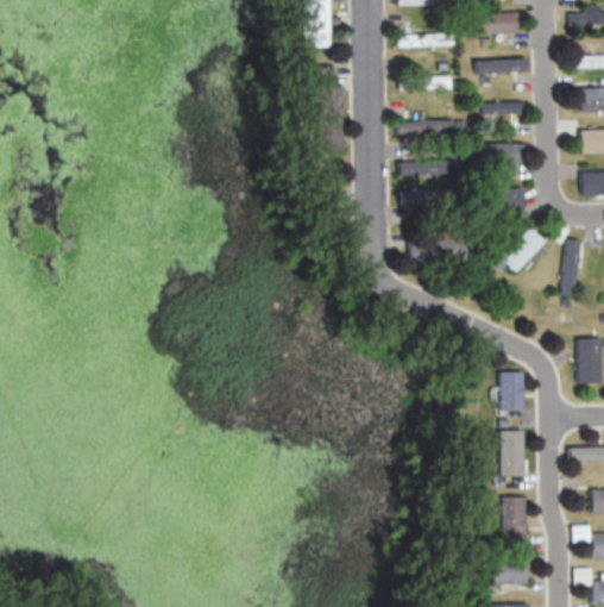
[(332,48),(329,0),(303,0),(304,48),(332,48)]
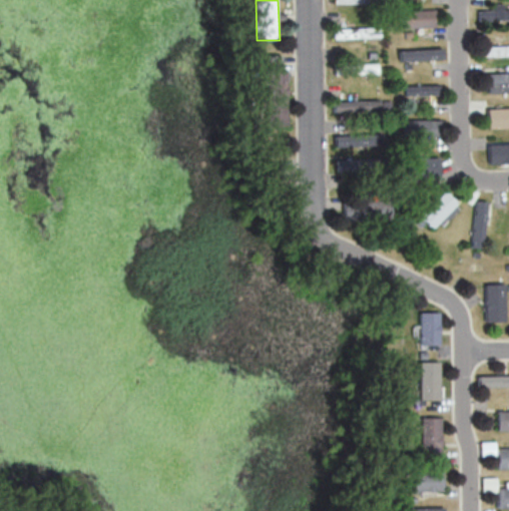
[(508,11),(505,11),(505,5),(494,5),(494,11),(480,12),(480,21),(508,20),(508,11)]
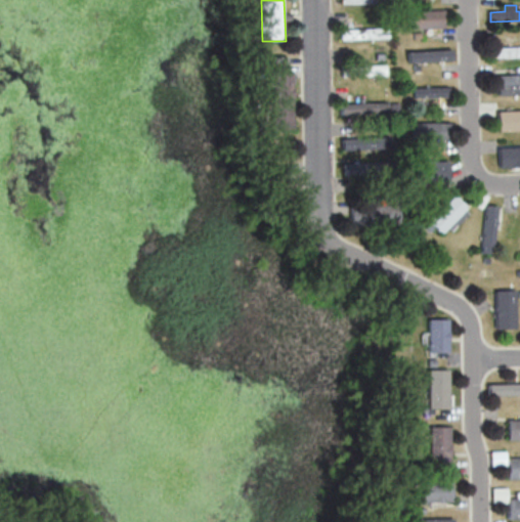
[(414,12),(415,30),(446,29),(446,11),(414,12)]
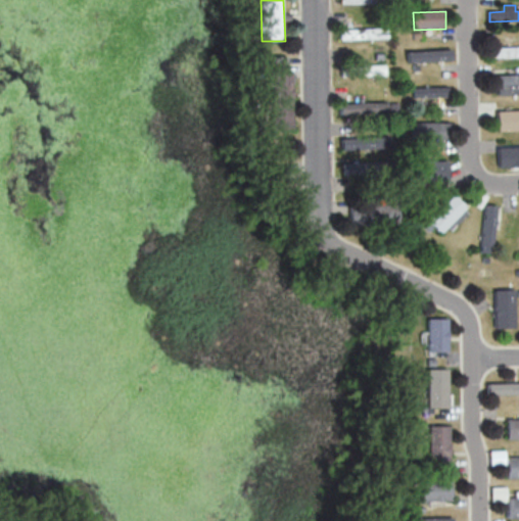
[(343,41),(391,40),(391,30),(343,31),(343,41)]
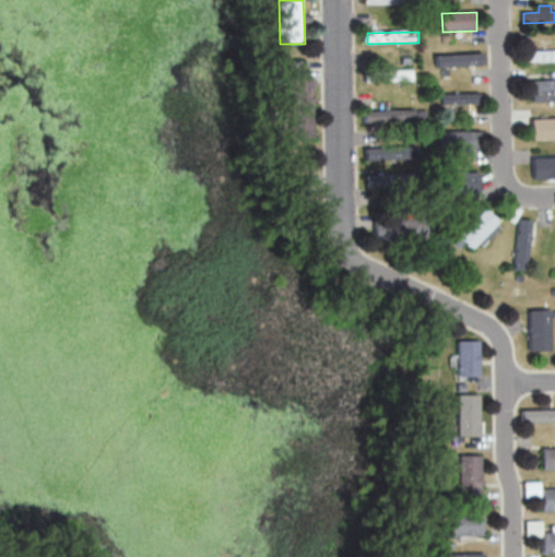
[(554,50),(529,51),(529,62),(554,62),(554,50)]
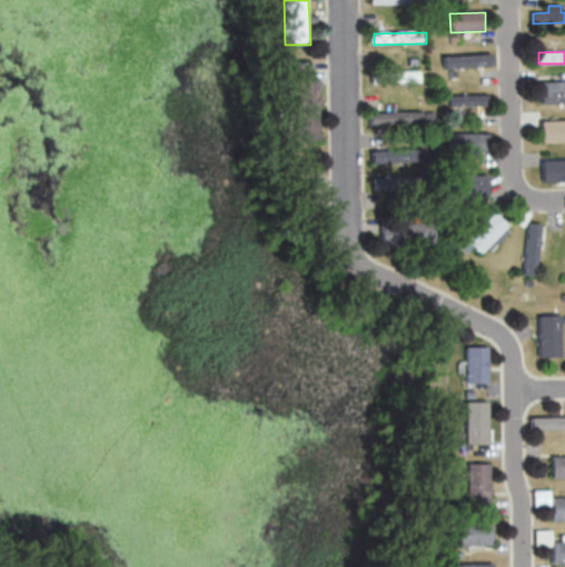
[(494,56),(446,57),(446,69),(494,68),(494,56)]
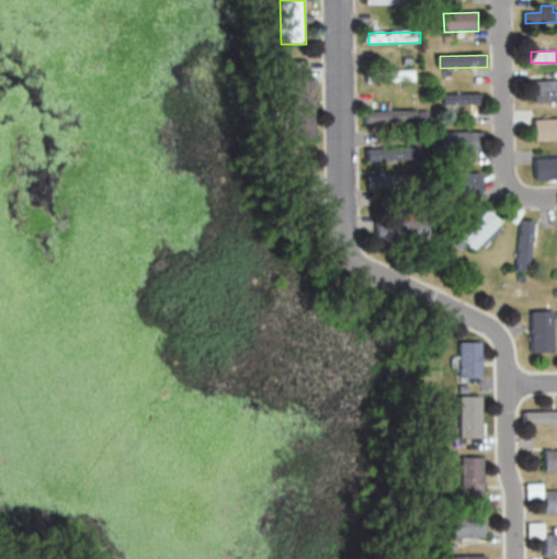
[(318,140),(317,79),(311,80),(311,61),(294,61),(295,110),(288,110),(288,123),(297,123),(297,140),(318,140)]
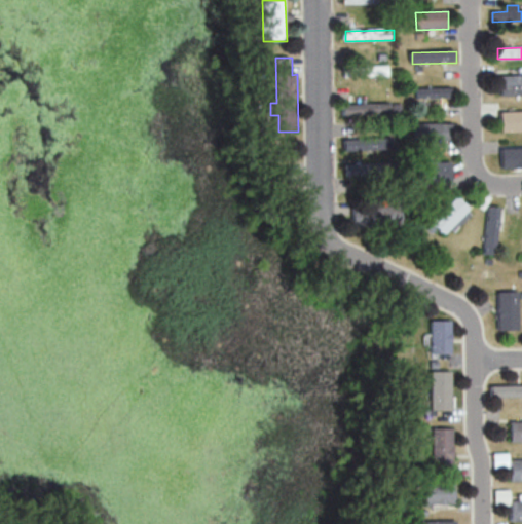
[(392,77),(392,67),(363,68),(363,77),(392,77)]
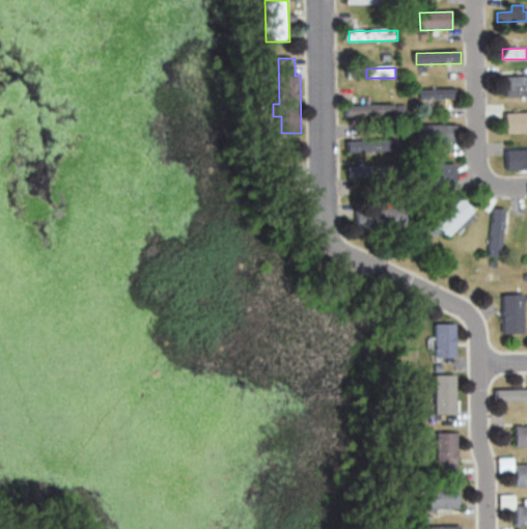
[(507,98),(526,96),(526,76),(506,77),(507,98)]
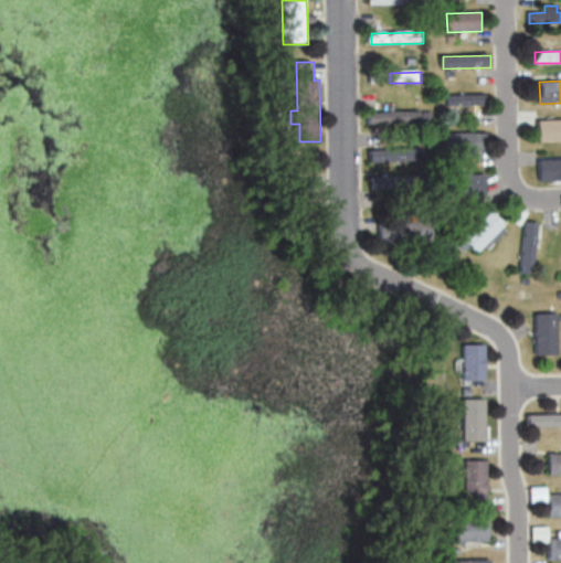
[(450,107),(486,106),(486,95),(448,96),(450,107)]
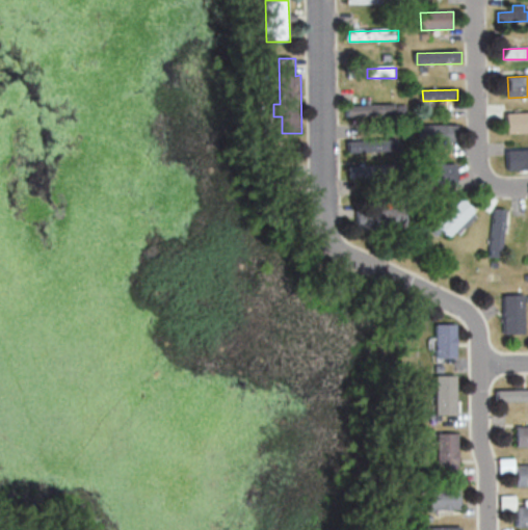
[(397,105),(349,106),(350,118),(398,117),(397,105)]
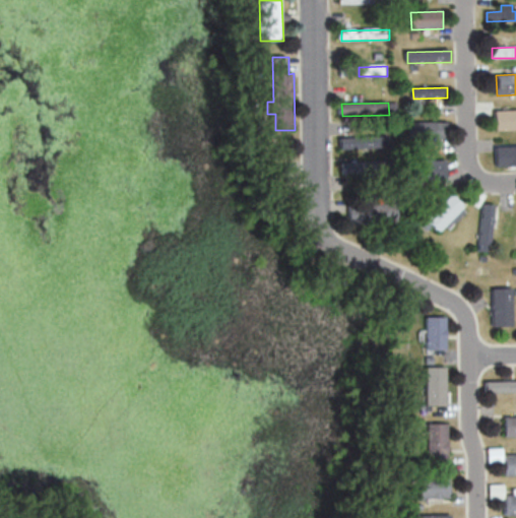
[(515,110),(496,111),(497,132),(515,130),(515,110)]
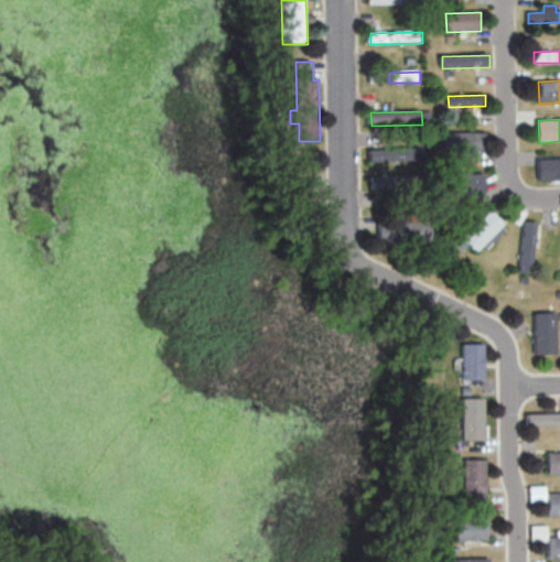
[(486,133),(448,132),(447,151),(486,152),(486,133)]
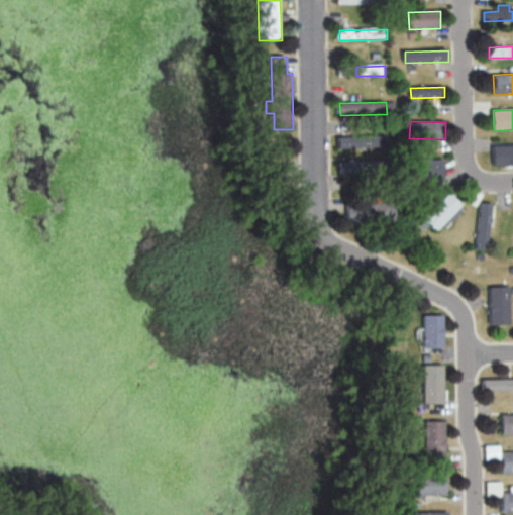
[(389,136),(340,137),(340,149),(389,147),(389,136)]
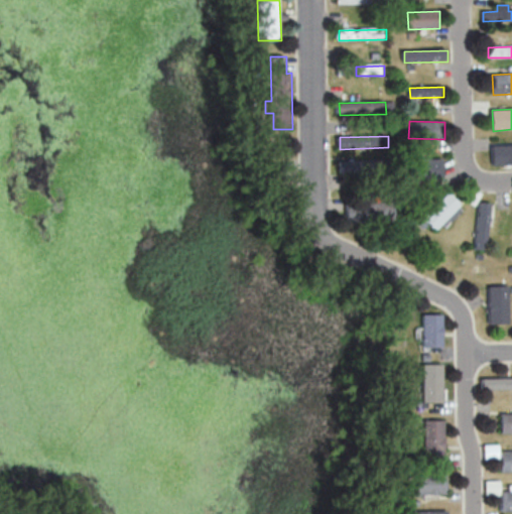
[(493,165),(511,165),(511,145),(493,145),(493,165)]
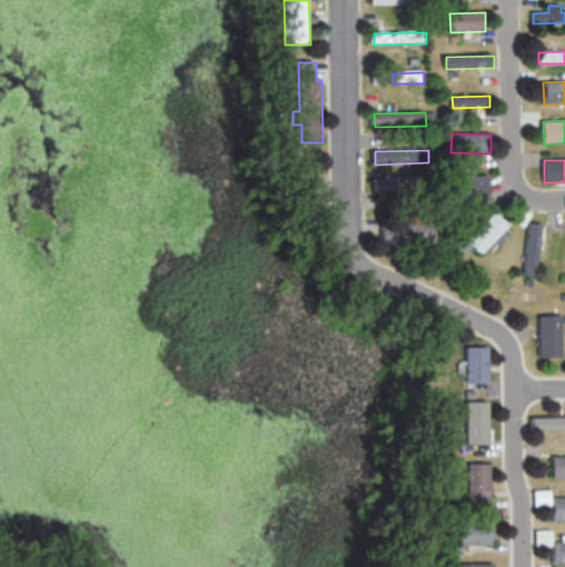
[(461,177),(462,198),(489,197),(489,176),(461,177)]
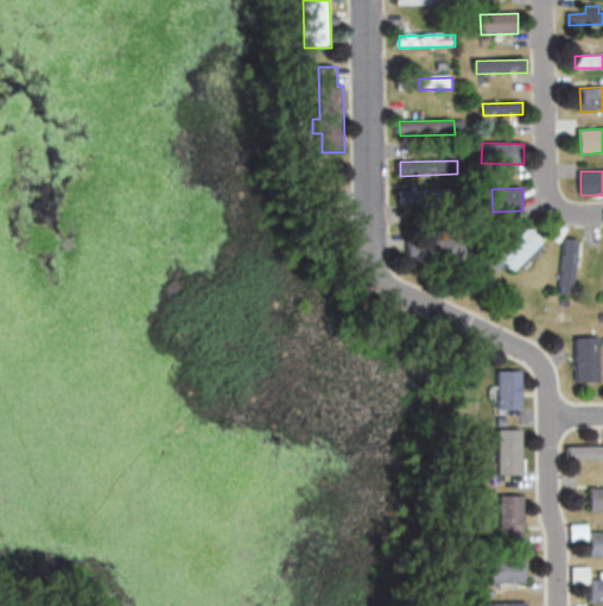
[(544,242),(529,228),(500,257),(513,271),(544,242)]
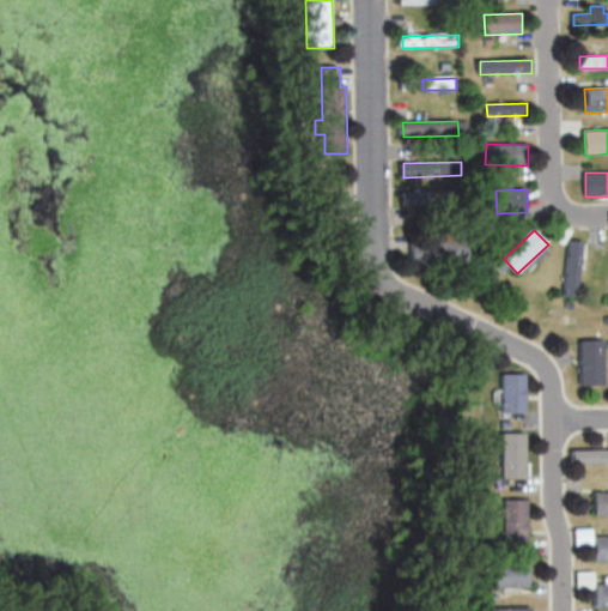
[(473,265),(472,239),(414,240),(414,266),(473,265)]
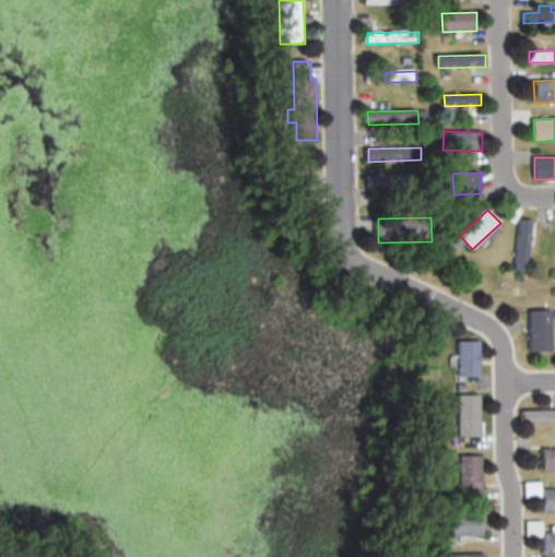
[(533,222),(521,220),(515,271),(527,272),(533,222)]
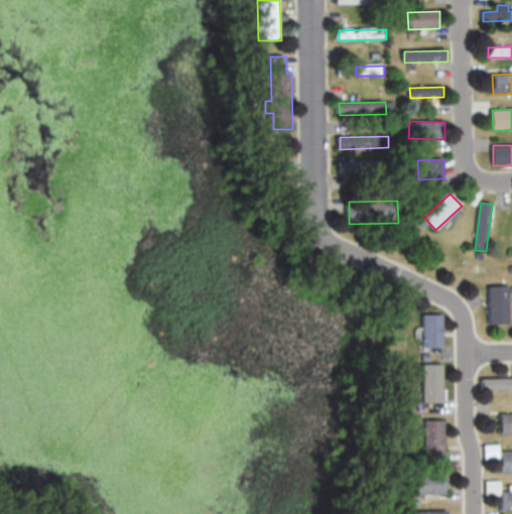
[(509,286),(490,287),(490,326),(510,325),(509,286)]
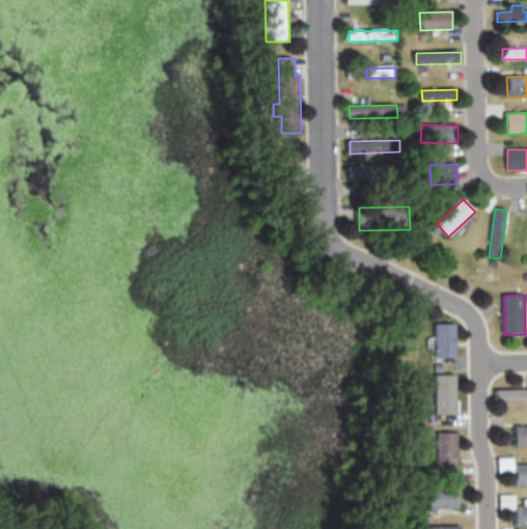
[(456,325),(437,325),(437,359),(458,358),(456,325)]
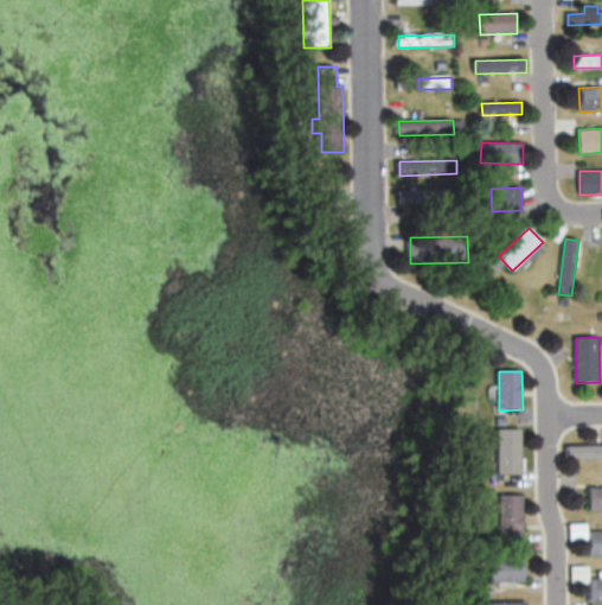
[(523,431),(499,430),(498,475),(522,475),(523,431)]
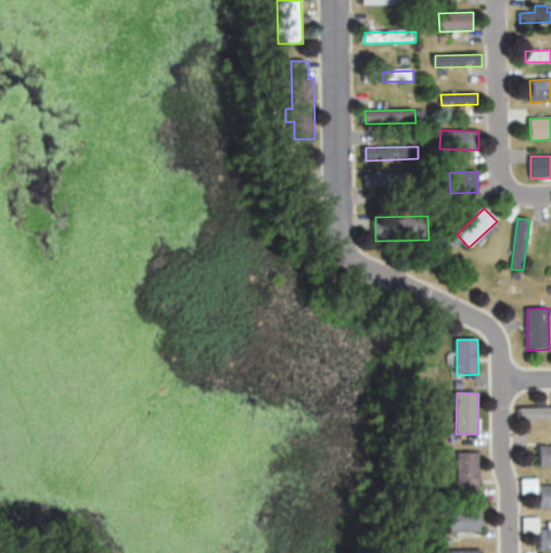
[(550,407),(520,408),(521,421),(550,420),(550,407)]
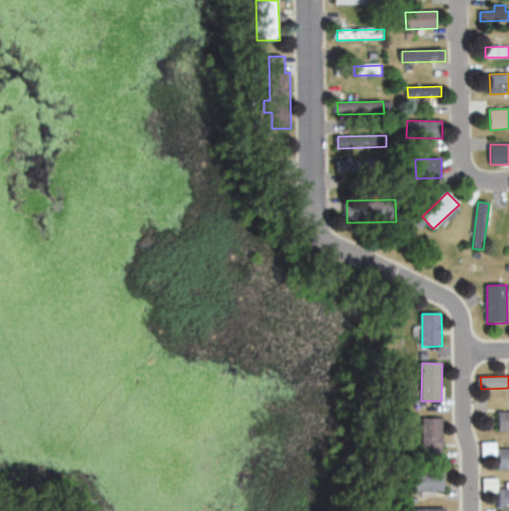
[(508,412),(499,413),(500,433),(508,432),(508,412)]
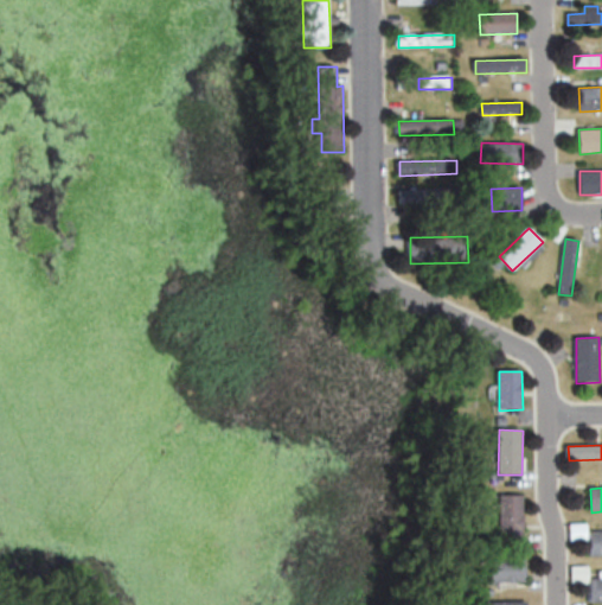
[(525,496),(501,496),(500,542),(524,542),(525,496)]
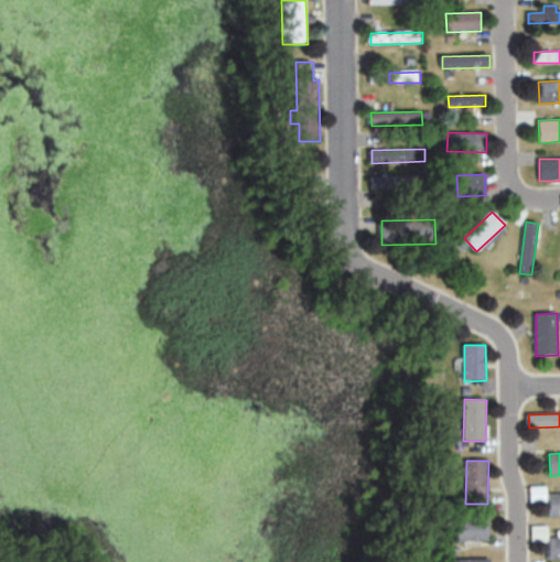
[(548,487),(531,488),(531,503),(548,501),(548,487)]
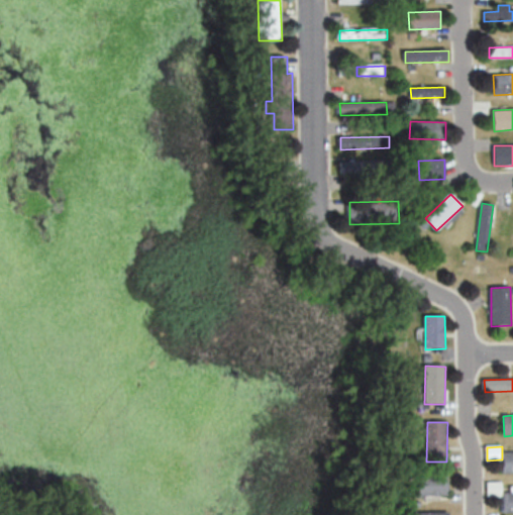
[(512,452),(503,453),(504,475),(512,474),(512,452)]
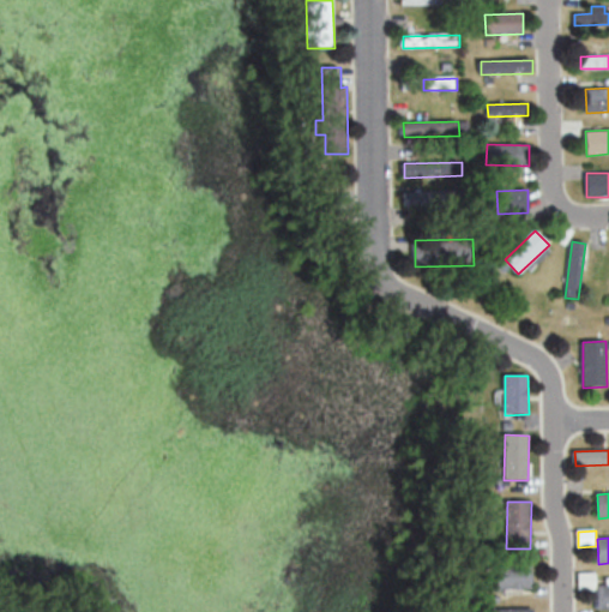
[(532,589),(532,567),(498,567),(498,591),(532,589)]
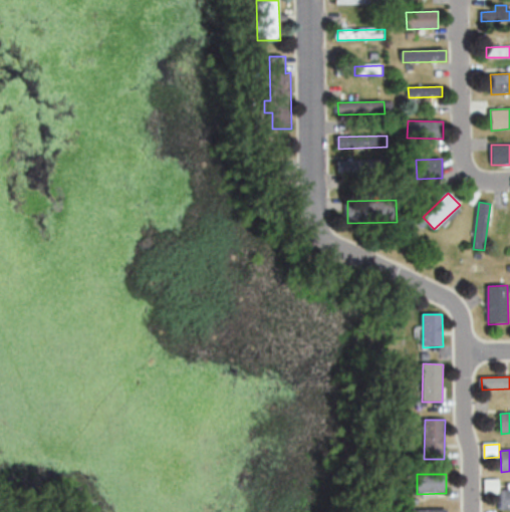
[(501,511),(509,510),(509,489),(500,490),(501,511)]
